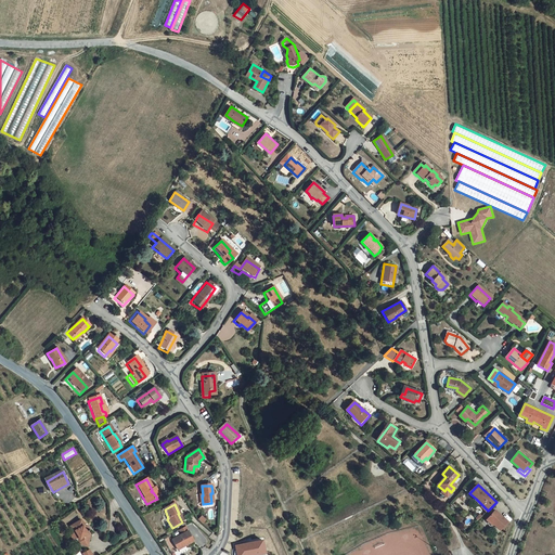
[(502,529),(508,521),(497,510),(489,518),(502,529)]
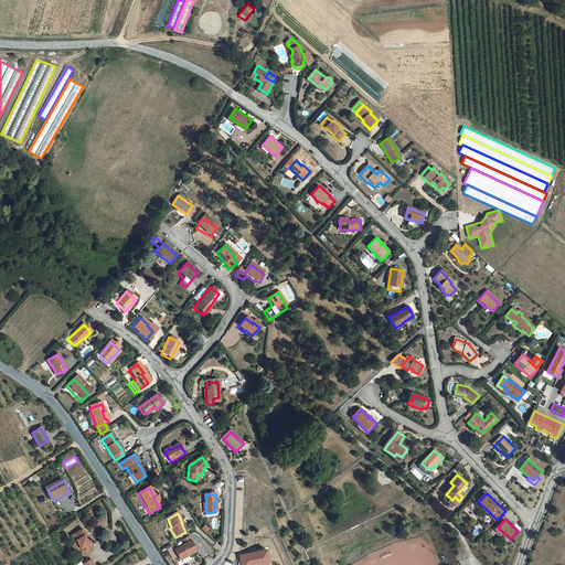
[(85,536),(82,531),(71,537),(74,543),(75,543),(80,550),(80,555),(88,556),(89,550),(87,546),(88,545),(84,537),(85,536)]
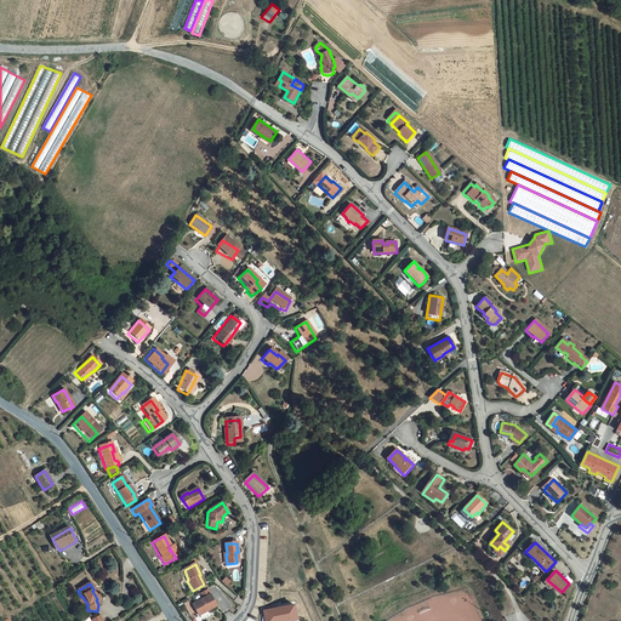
[(199,596),(201,600),(210,597),(206,591),(199,596)]
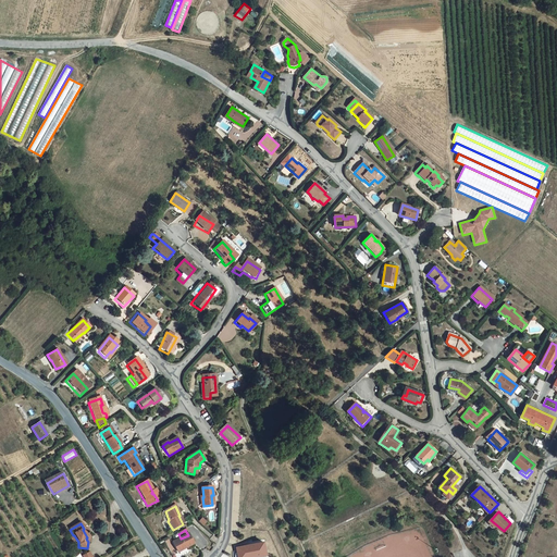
[(185,549),(193,545),(188,535),(181,539),(172,544),(176,552),(184,547),(185,549)]
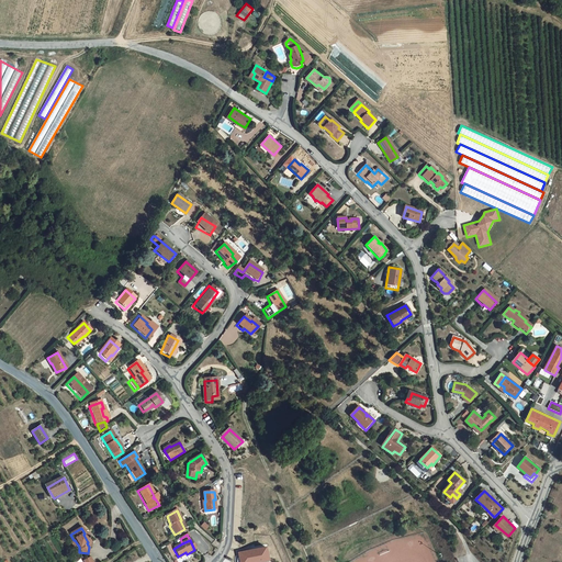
[(266,561),(263,548),(237,553),(238,559),(236,559),(235,561),(266,561)]
